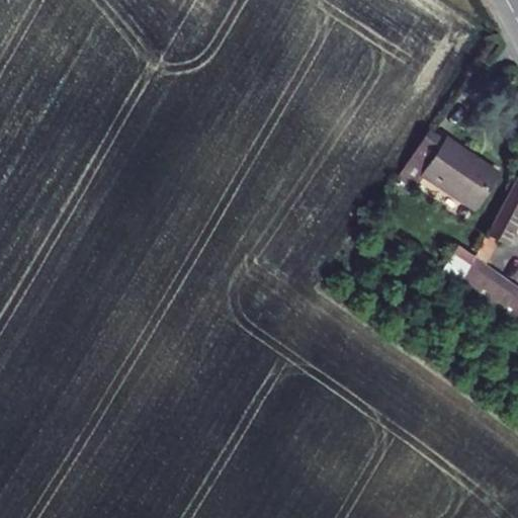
[(434,126),(405,170),(421,181),(429,168),(457,186),(479,151),(452,134),(448,138),(434,126)]
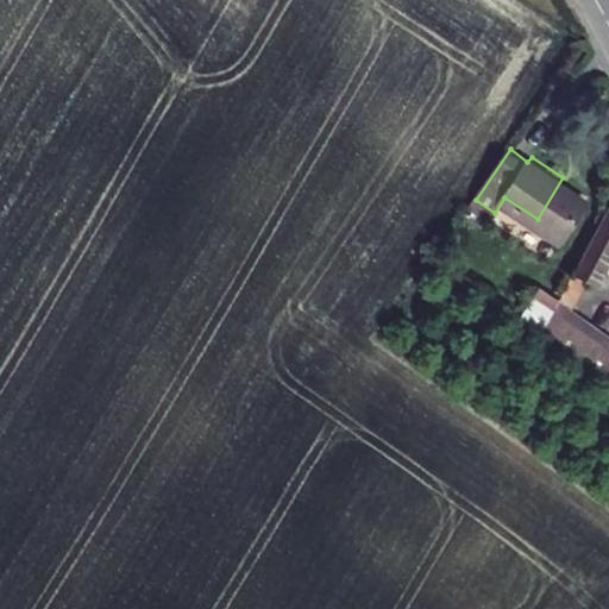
[(590,196),(563,177),(538,219),(564,234),(590,196)]
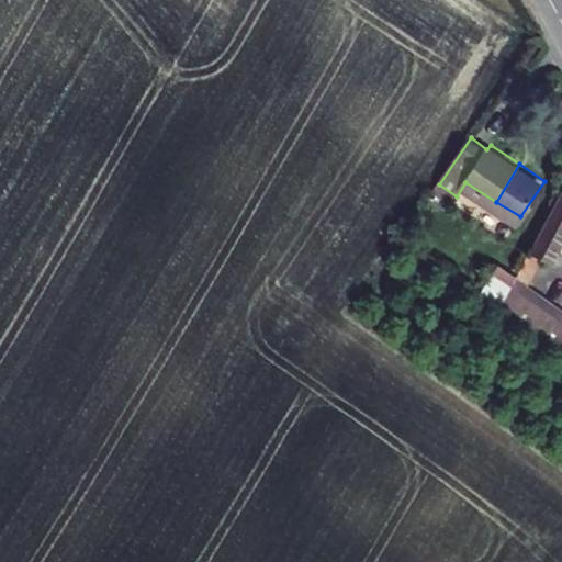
[(561,199),(530,255),(544,263),(561,234),(561,199)]
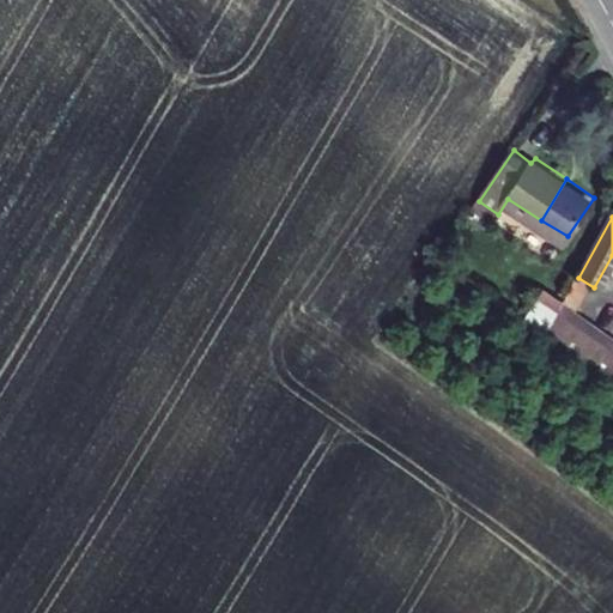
[(545,292),(527,320),(547,333),(563,304),(545,292)]
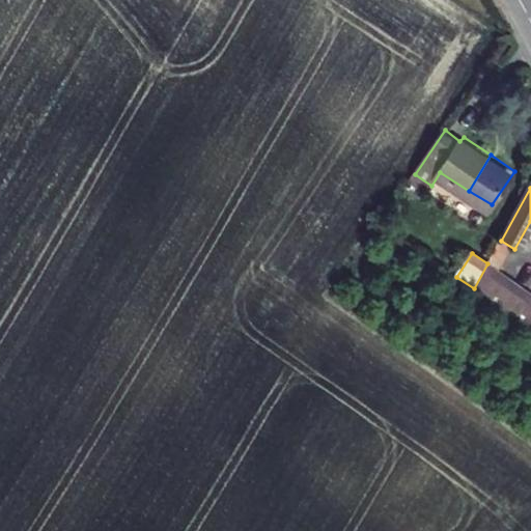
[(525,288),(487,263),(474,288),(509,311),(525,288)]
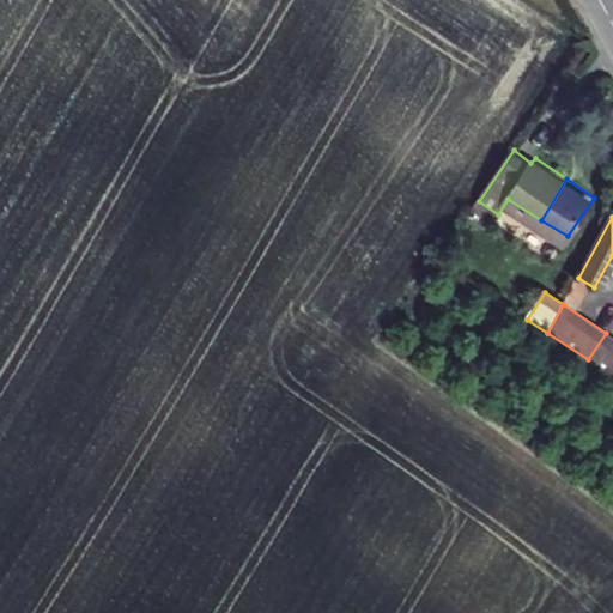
[(612,338),(606,333),(588,359),(612,376),(612,338)]
